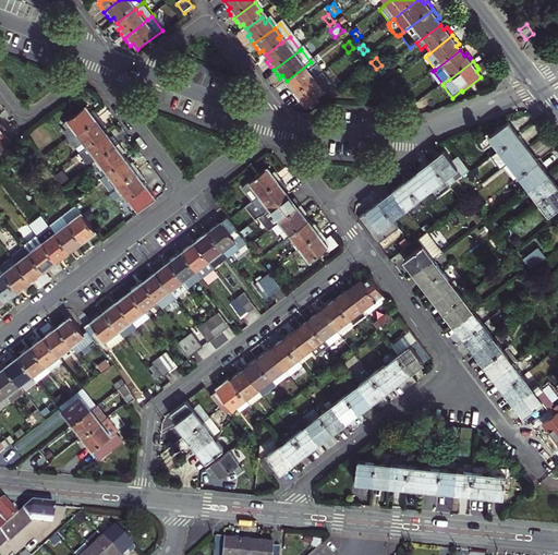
[(287,81),(290,86),(288,88),(290,92),(293,96),(314,80),(308,71),(314,67),(311,62),(287,81)]
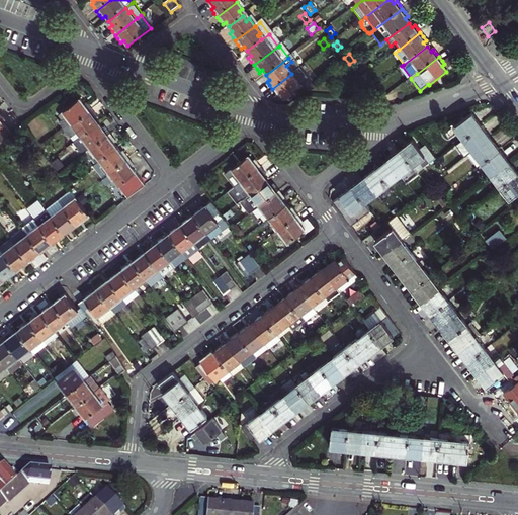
[(362,64),(355,69),(360,75),(367,70),(362,64)]
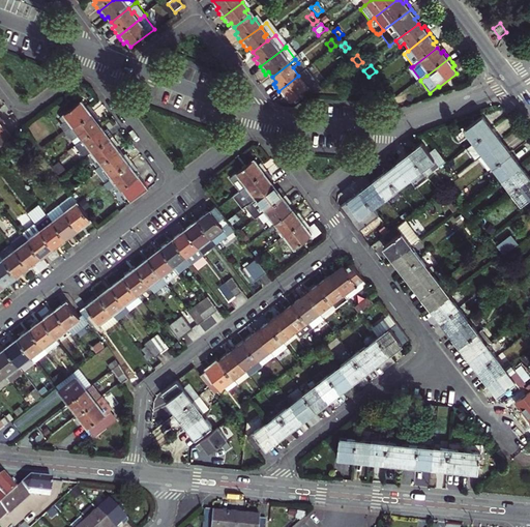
[(282,95),(285,98),(287,96),(292,101),(302,93),(307,99),(322,89),(306,69),(298,76),(278,91),(282,95)]
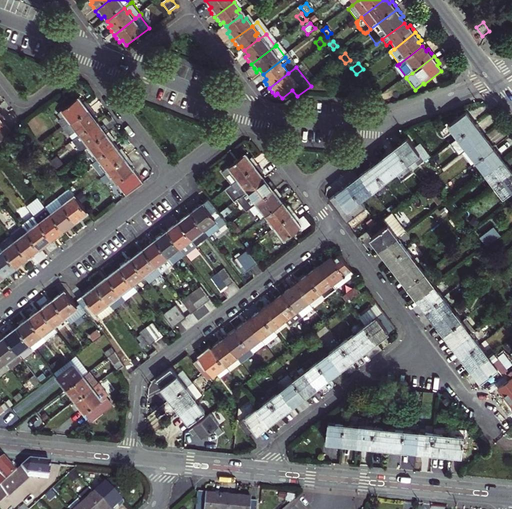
[(78,100),(58,116),(62,121),(58,124),(63,131),(91,110),(88,107),(85,103),(82,105),(78,100)]
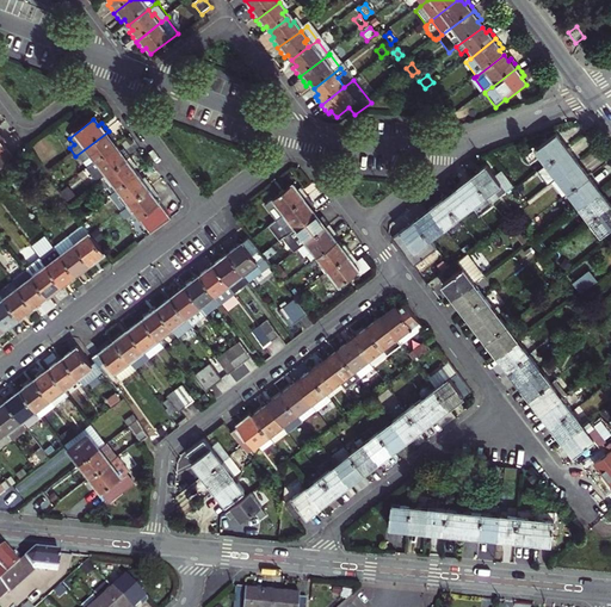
[(109,131),(75,156),(82,165),(87,171),(116,149),(111,143),(115,141),(111,136),(109,131)]
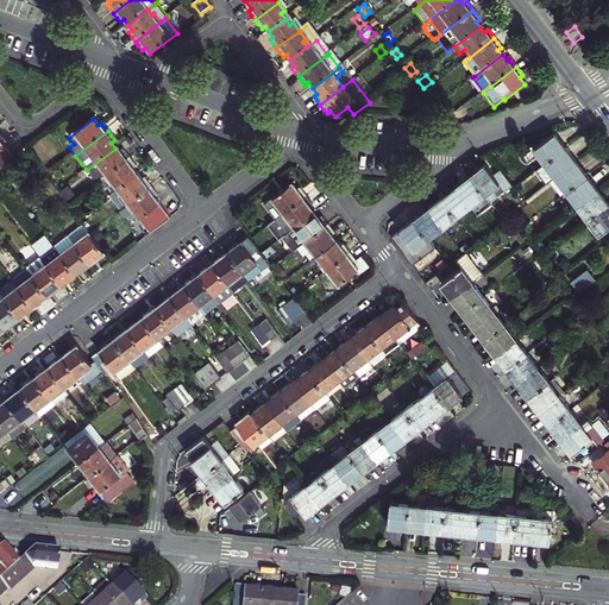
[(0,144),(0,142),(2,140),(0,137),(0,168),(10,161),(12,159),(4,149),(0,144)]
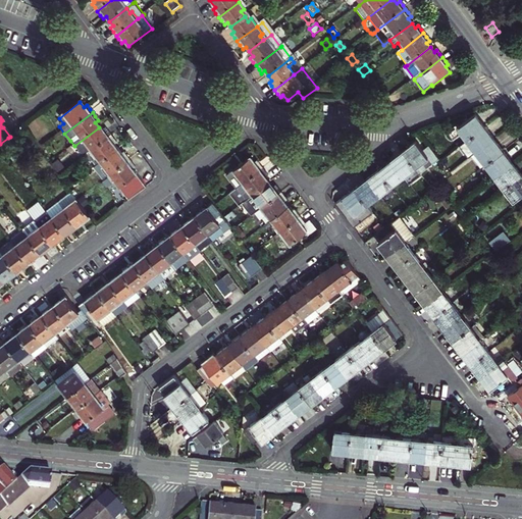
[(468,144),(485,131),(481,124),(476,118),(461,130),(460,128),(458,131),(459,132),(450,138),(455,144),(463,138),(468,144)]
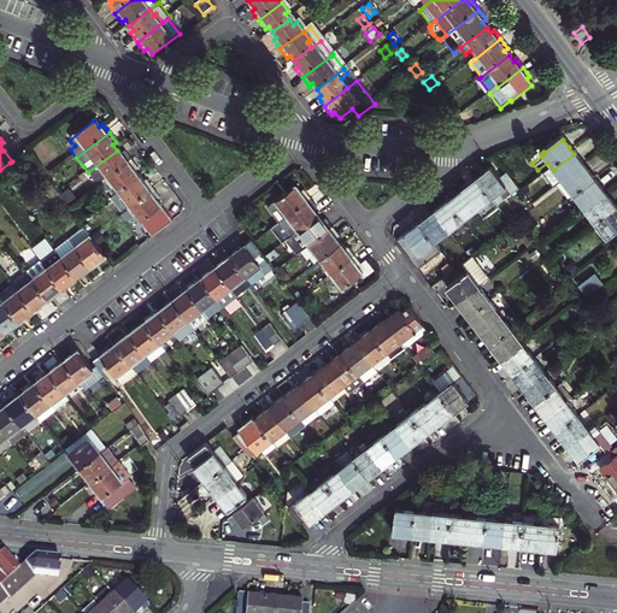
[(88,172),(86,174),(92,182),(94,181),(99,186),(100,184),(130,161),(128,157),(124,153),(121,155),(117,151),(88,172)]
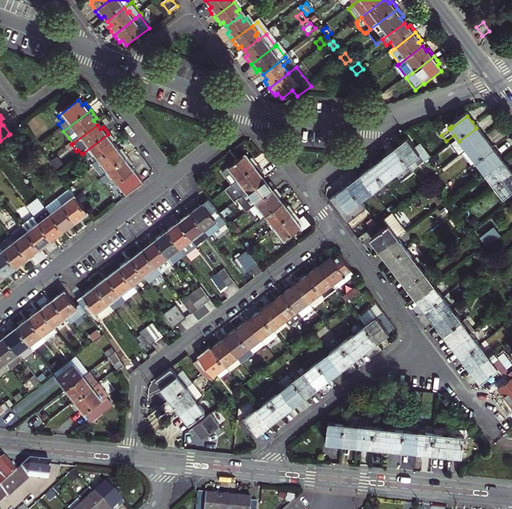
[(468,153),(485,140),(481,134),(476,128),(459,141),(468,153)]
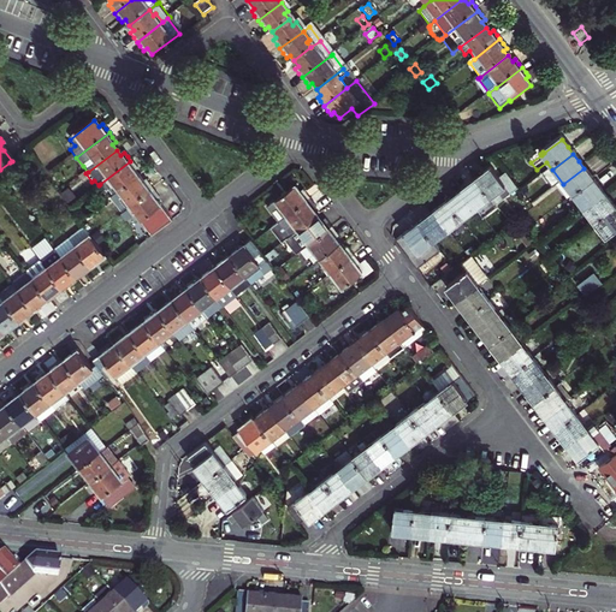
[(134,165),(130,161),(100,184),(107,194),(108,192),(112,197),(114,195),(138,178),(134,172),(137,170),(134,165)]
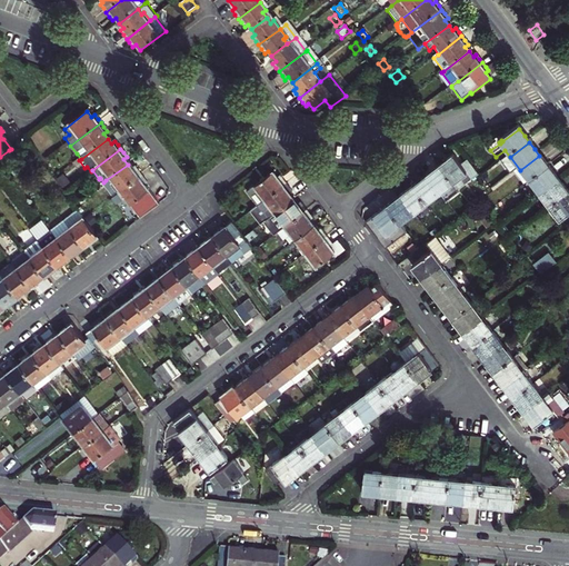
[(526,187),(530,184),(549,169),(545,162),(539,156),(520,170),(516,175),(526,187)]
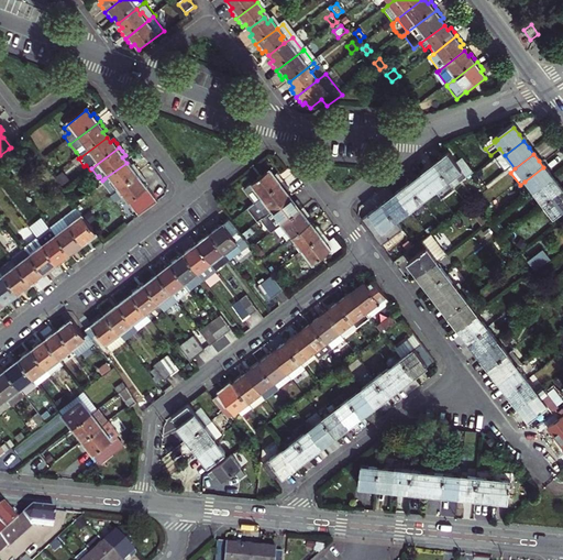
[(435,167),(452,188),(455,191),(475,176),(463,161),(456,166),(450,156),(443,162),(435,167)]
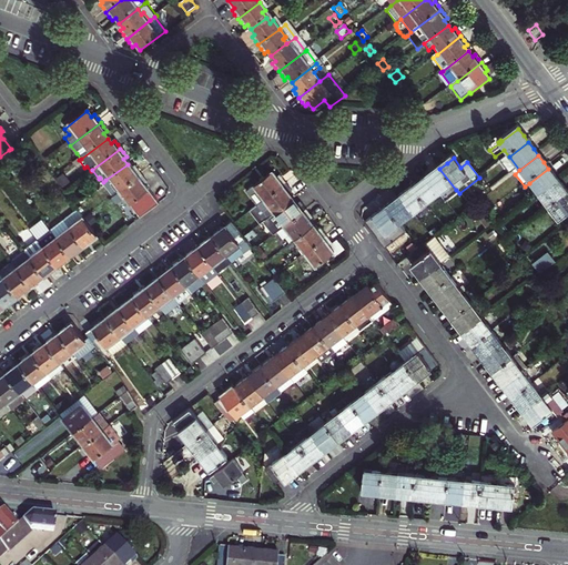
[(132,170),(128,164),(105,180),(110,187),(108,188),(114,195),(117,193),(141,175),(137,170),(134,168),(132,170)]
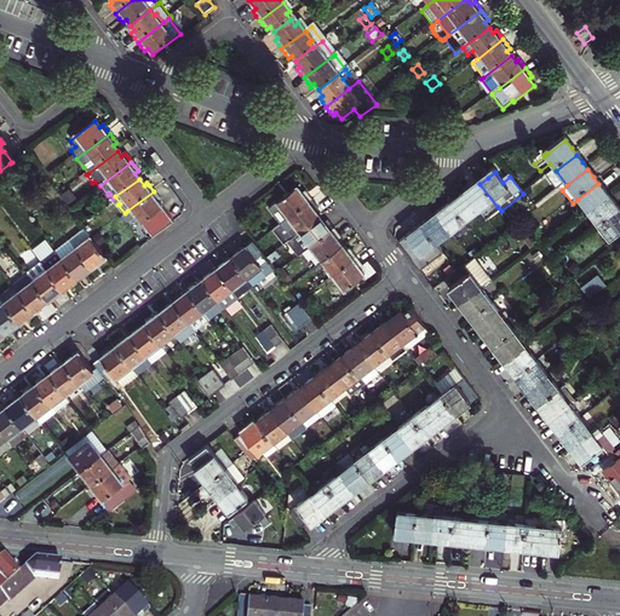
[(483,218),(498,207),(480,184),(474,189),(466,194),(480,213),(483,218)]
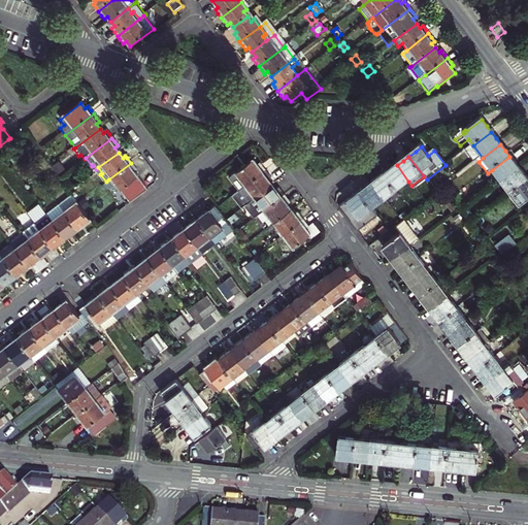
[(501,183),(519,169),(515,163),(509,157),(492,170),(501,183)]
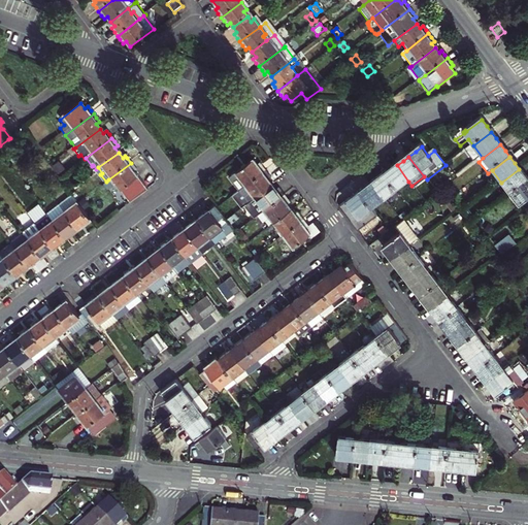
[(229,179),(238,193),(265,172),(262,168),(260,165),(257,167),(253,161),(229,179)]
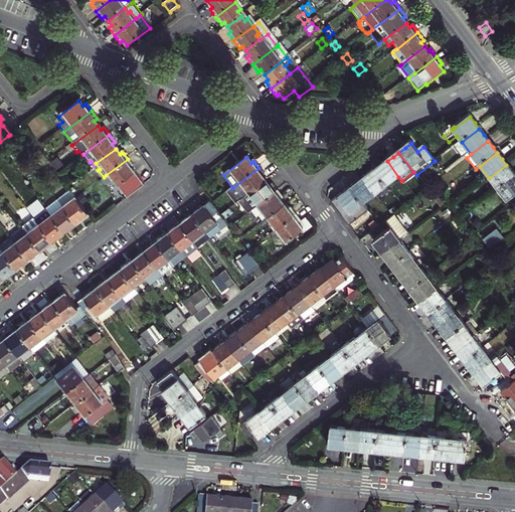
[(128,159),(106,175),(112,183),(115,180),(119,186),(135,174),(131,168),(133,166),(131,163),(128,159)]
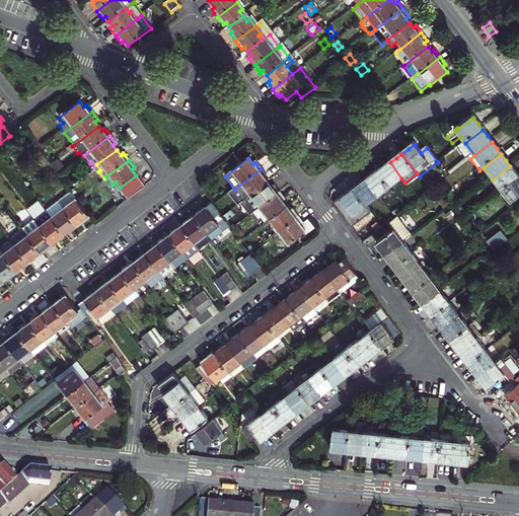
[(389,188),(401,178),(390,162),(384,167),(378,172),(389,188)]
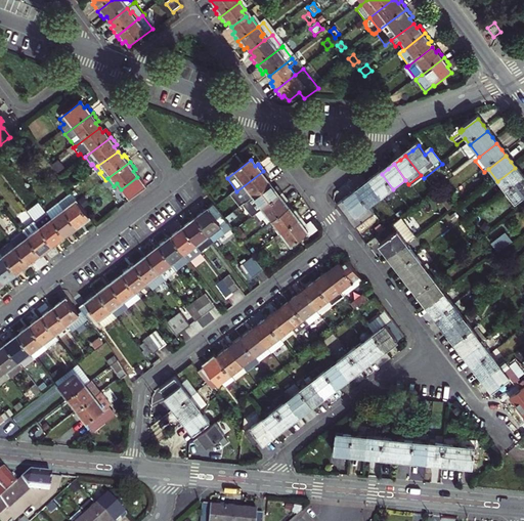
[(497,181),(507,193),(523,180),(523,179),(520,174),(515,168),(497,181)]
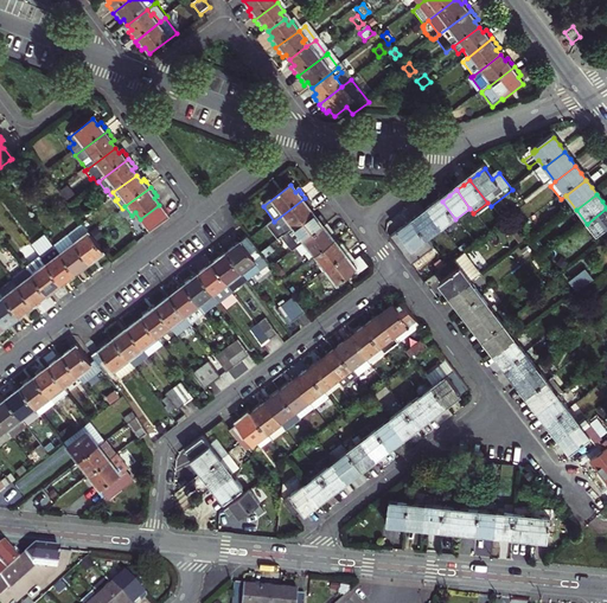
[(308,209),(312,206),(308,201),(305,198),(274,222),(267,226),(278,241),(281,238),(313,215),(308,209)]
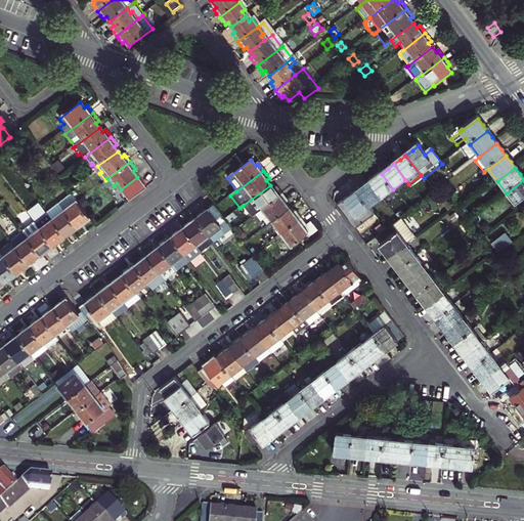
[(382,199),(393,189),(382,174),(376,178),(369,183),(382,199)]
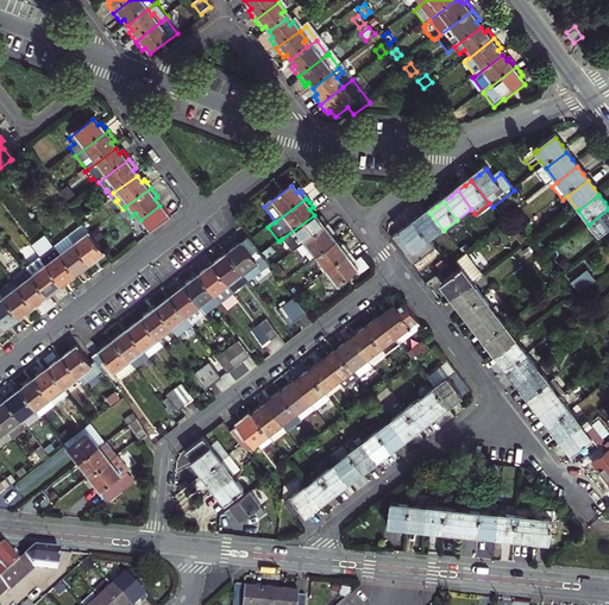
[(151,234),(170,220),(159,206),(140,220),(151,234)]
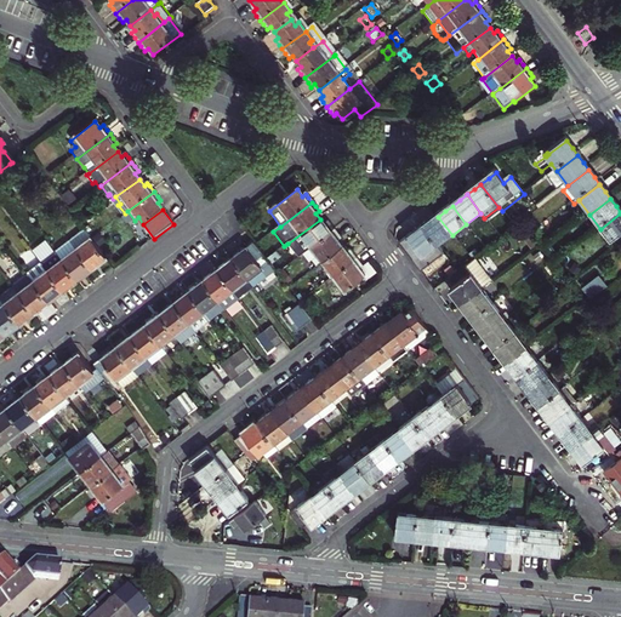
[(620,213),(600,229),(611,244),(620,236),(620,213)]
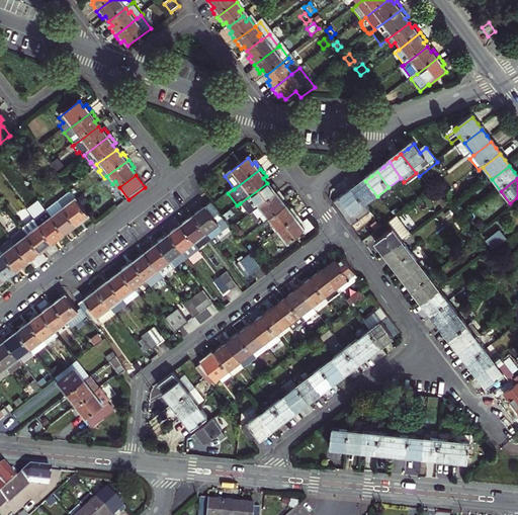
[(365,205),(377,196),(365,181),(359,185),(353,190),(365,205)]
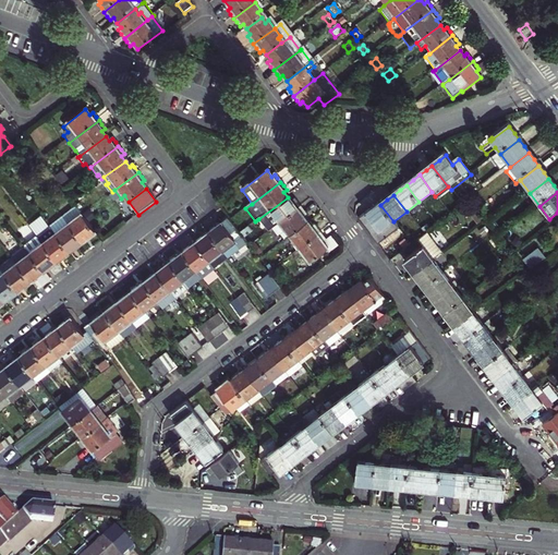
[(258,219),(268,232),(273,230),(301,208),(298,204),(294,200),(291,202),(288,197),(258,219)]
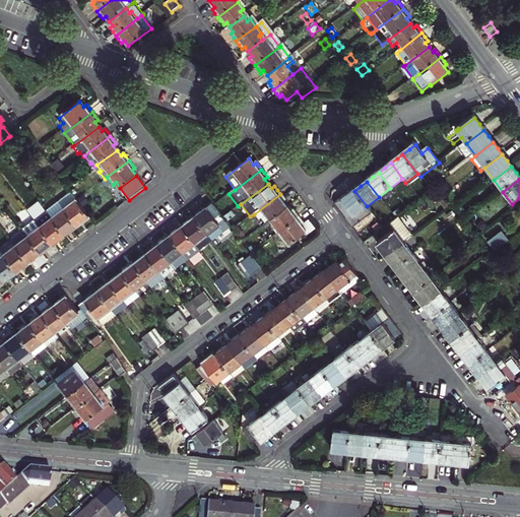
[(352,230),(373,214),(367,206),(354,191),(348,196),(335,206),(352,230)]
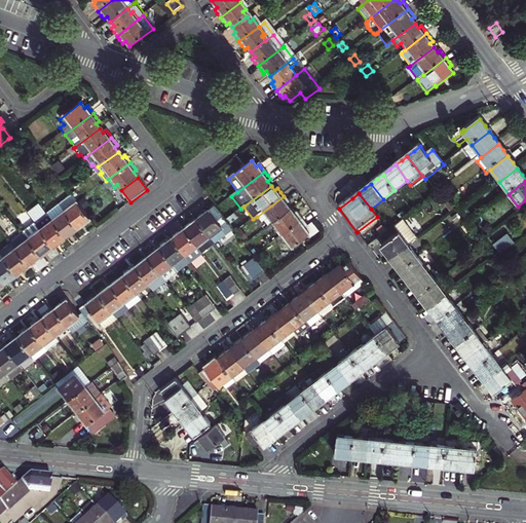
[(72,195),(60,206),(78,230),(84,225),(90,221),(77,202),(72,195)]
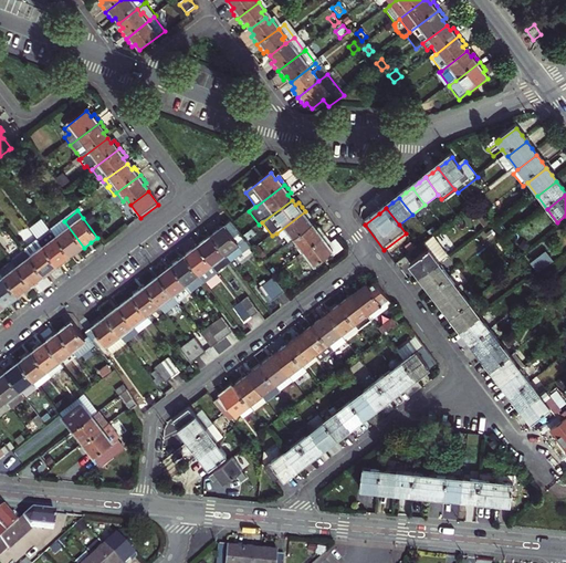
[(305,211),(276,233),(283,241),(285,239),(289,244),(294,240),(312,227),(308,221),(311,219),(307,215),(305,211)]
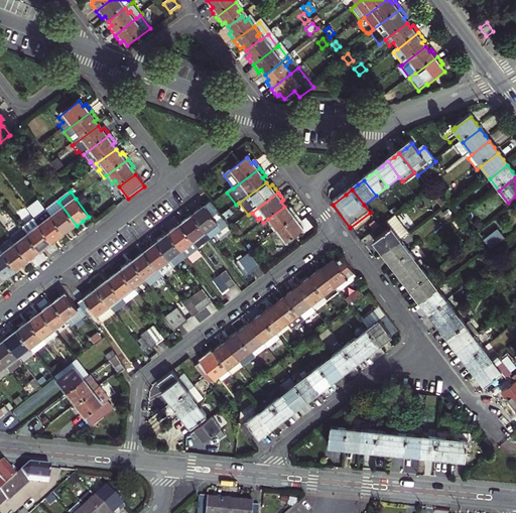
[(88,202),(84,196),(78,200),(83,206),(88,202)]
